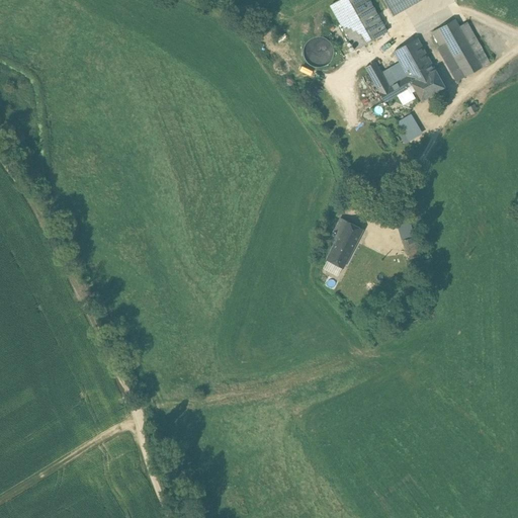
[(386,32),(368,0),(340,0),(331,6),(355,50),(386,32)]
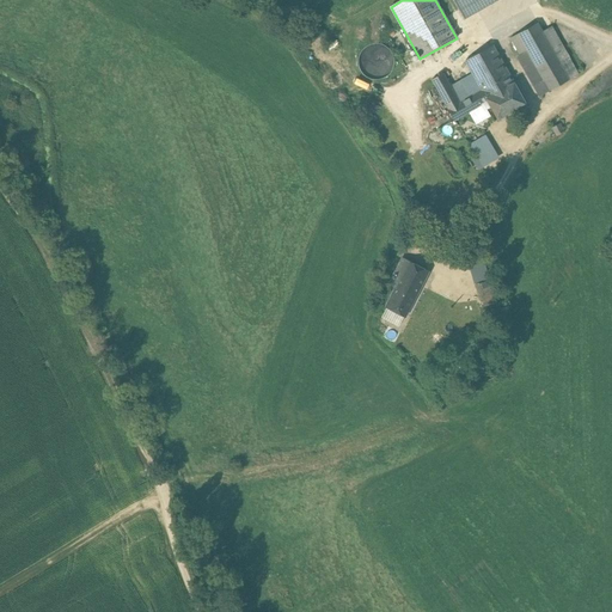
[(450,0),(457,17),(494,0),(450,0)]
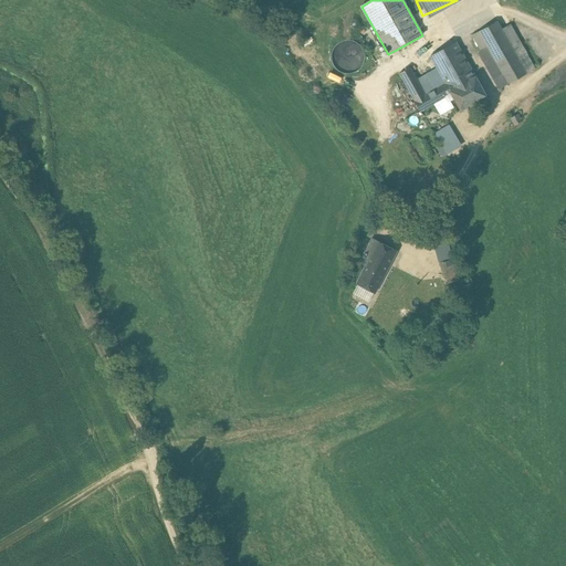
[(535,69),(510,25),(502,29),(498,21),(472,35),(481,51),(488,48),(507,84),(535,69)]
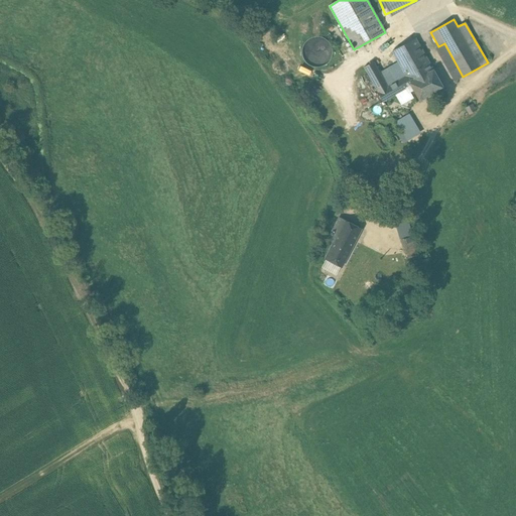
[(332,57),(333,52),(332,46),(328,41),(323,38),(317,37),(311,38),(306,41),(303,46),(302,52),(303,58),(306,62),(311,67),(317,68),(324,66),(328,62),(332,57)]
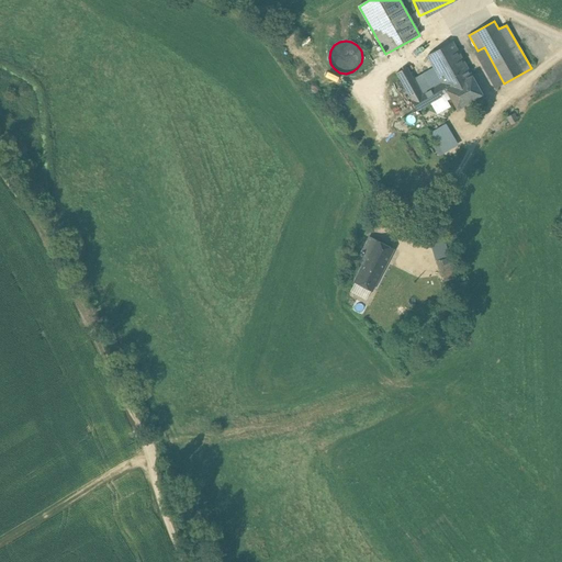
[(453,42),(427,56),(438,76),(447,90),(472,76),(453,42)]
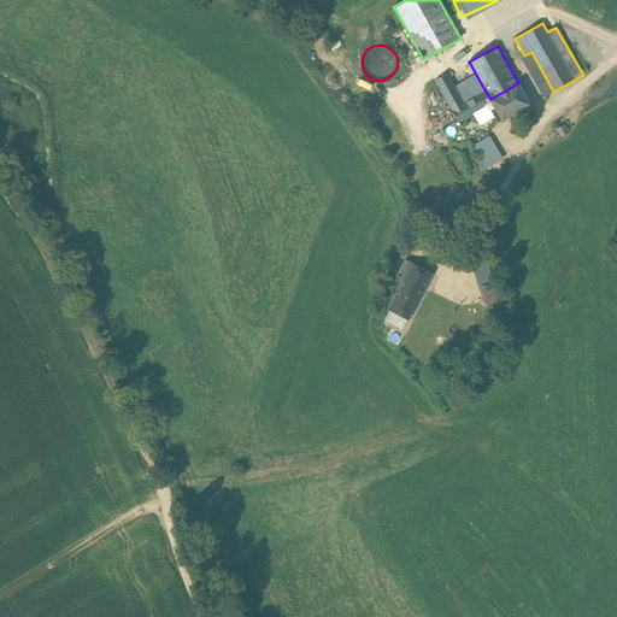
[(481,83),(459,97),(447,74),(435,81),(452,111),(458,122),(492,103),(491,99),(481,83)]
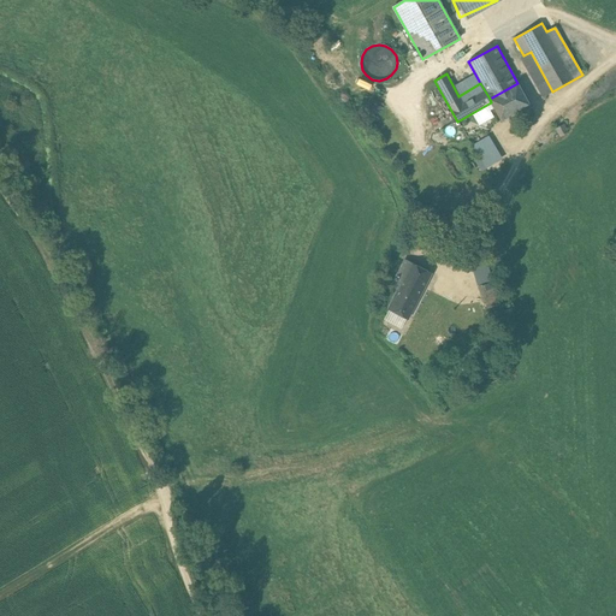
[(517,83),(490,99),(491,102),(502,120),(529,105),(517,83)]
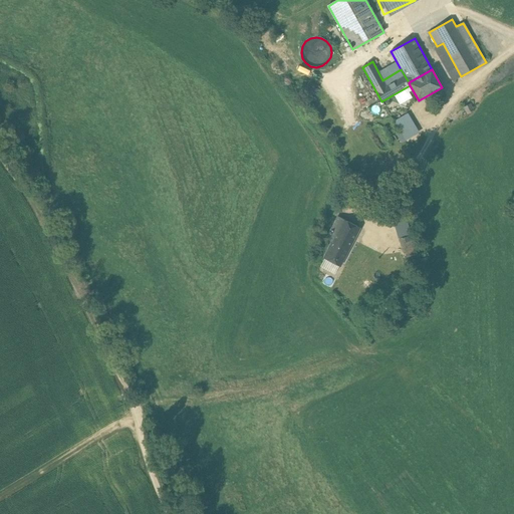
[(471,103),(464,107),(468,114),(474,110),(471,103)]
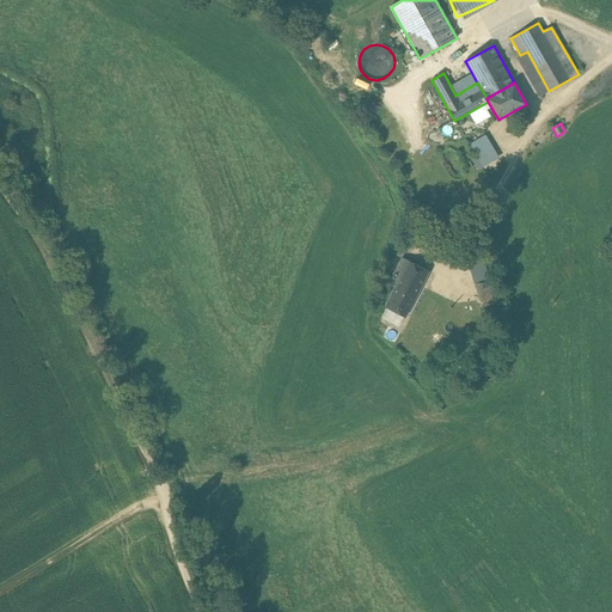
[(485,134),(469,142),(476,157),(471,159),(477,170),(499,157),(485,134)]
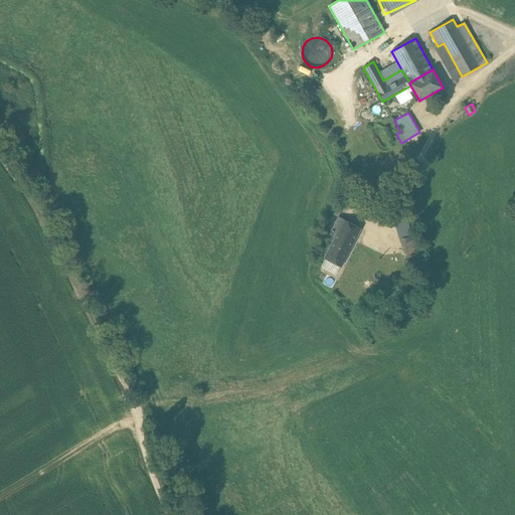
[(360,228),(339,218),(333,230),(354,240),(360,228)]
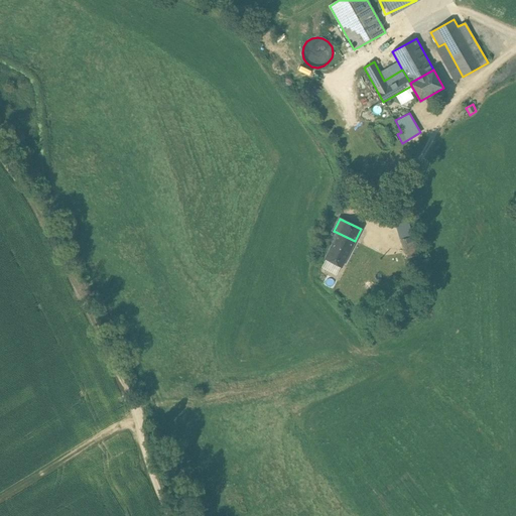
[(355,241),(334,231),(329,240),(334,242),(327,259),(342,267),(355,241)]
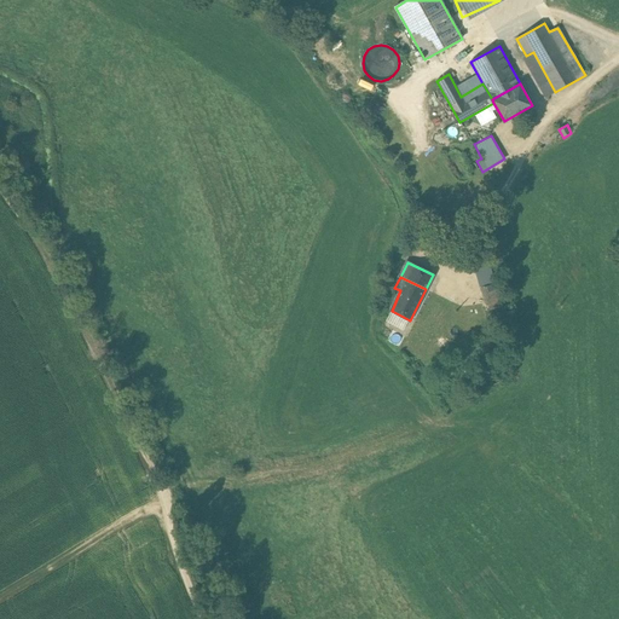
[(496,283),(481,288),(487,306),(509,300),(508,293),(499,295),(496,283)]
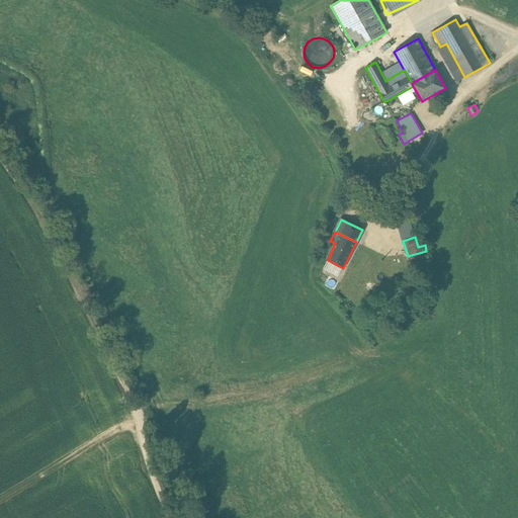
[(337,281),(330,287),(337,296),(344,290),(337,281)]
